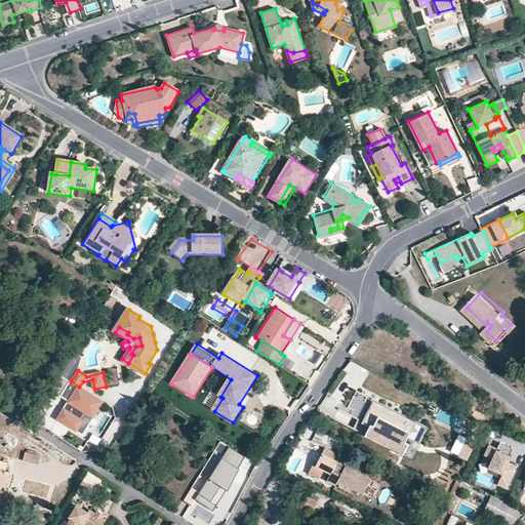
[(96,407),(101,400),(79,387),(71,381),(70,380),(61,396),(68,401),(71,404),(68,410),(64,408),(56,419),(76,432),(83,420),(78,417),(81,411),(93,418),(99,409),(96,407)]
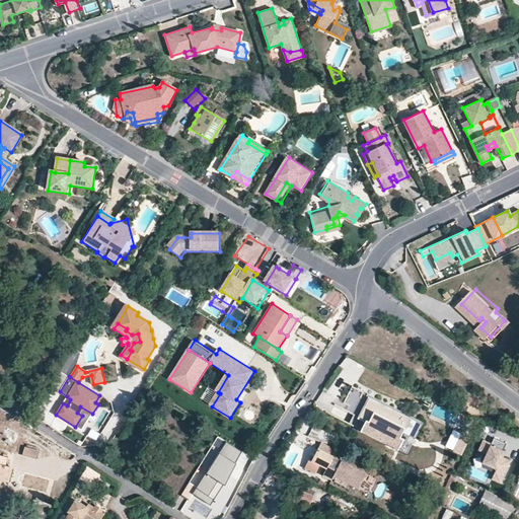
[(352,389),(354,384),(347,380),(345,385),(352,389)]
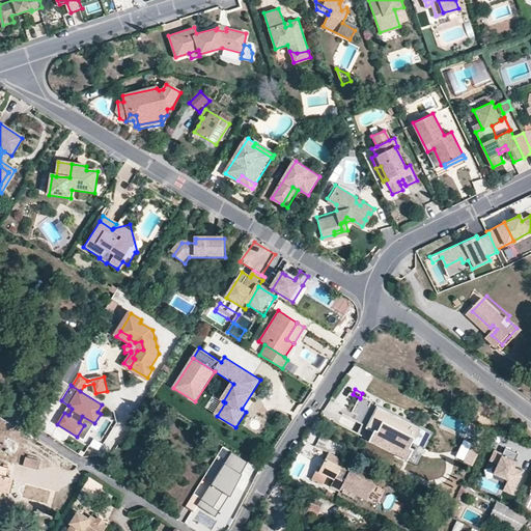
[(416,445),(422,431),(380,409),(372,422),(383,427),(381,431),(378,430),(371,442),(410,462),(415,451),(412,449),(415,444),(416,445)]
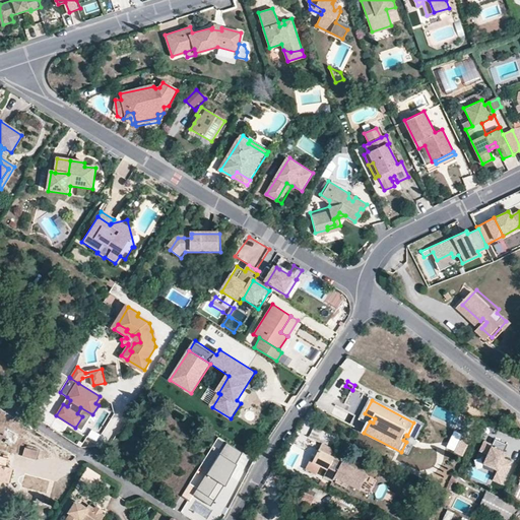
[(81,432),(92,414),(80,407),(77,413),(82,416),(75,428),(81,432)]
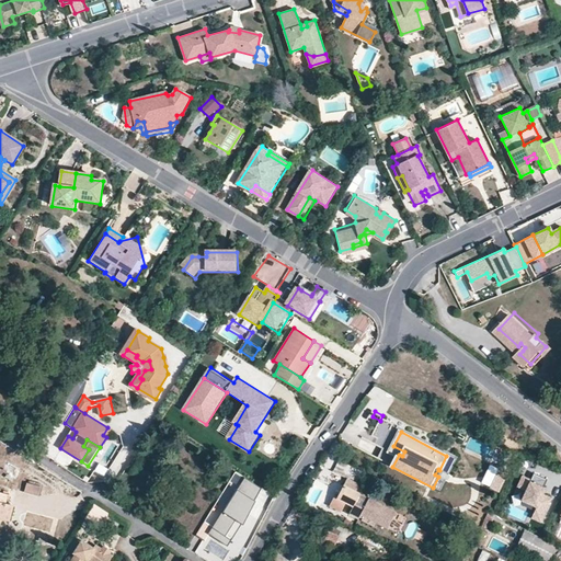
[(404,451),(393,446),(391,450),(399,455),(402,456),(404,451)]
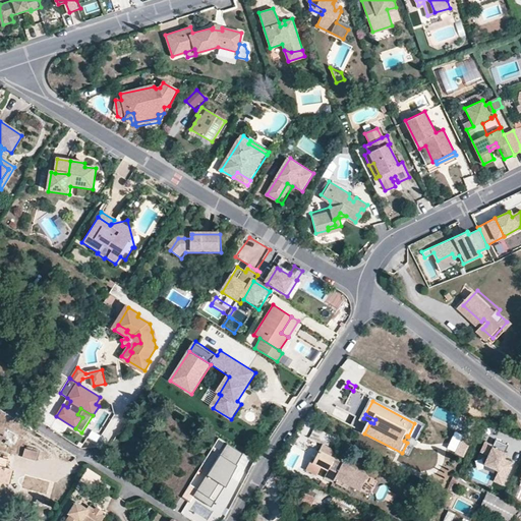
[(130,427),(124,437),(134,444),(139,435),(130,427)]
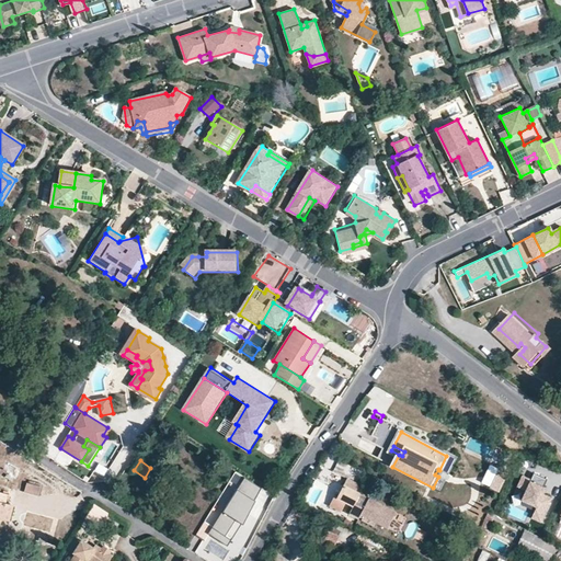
[(511,471),(502,467),(492,488),(501,492),(511,471)]
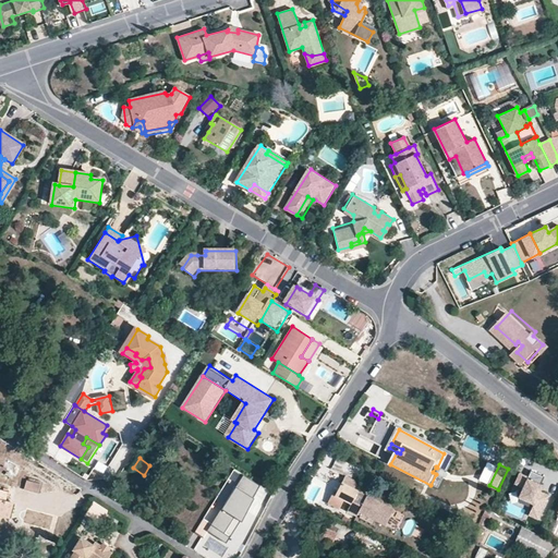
[(533,506),(528,516),(537,520),(549,496),(541,492),(543,486),(541,485),(544,477),(531,471),(529,477),(520,473),(514,484),(523,488),(518,498),(533,506)]
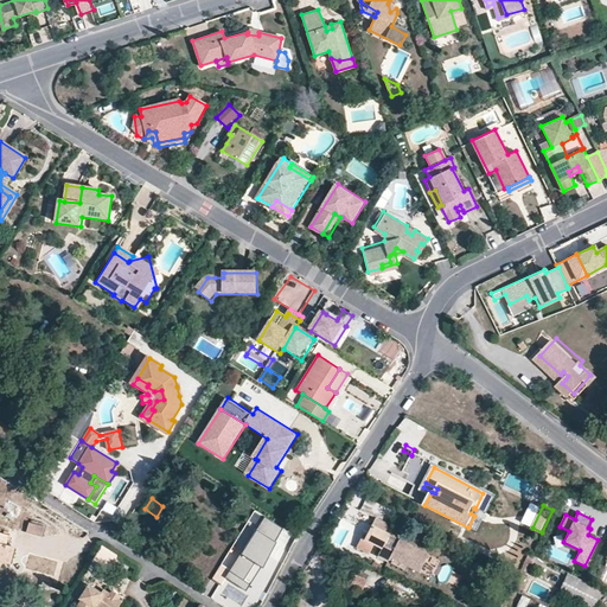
[(283,528),(264,515),(256,528),(276,540),(283,528)]
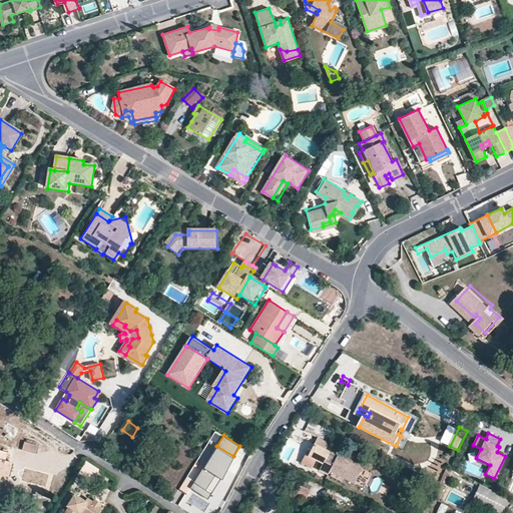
[(318,437),(314,444),(326,450),(328,446),(328,443),(318,437)]
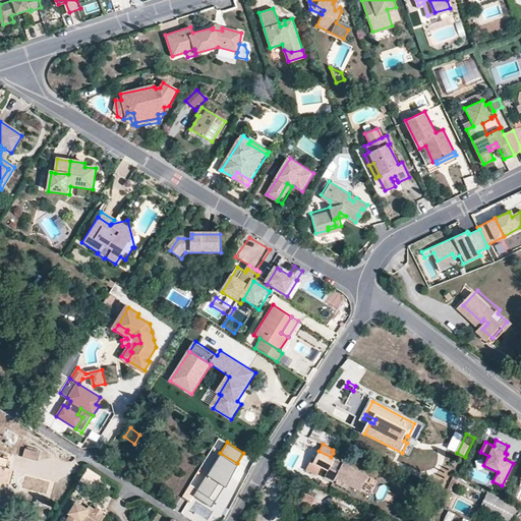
[(24,450),(21,458),(35,462),(38,454),(24,450)]
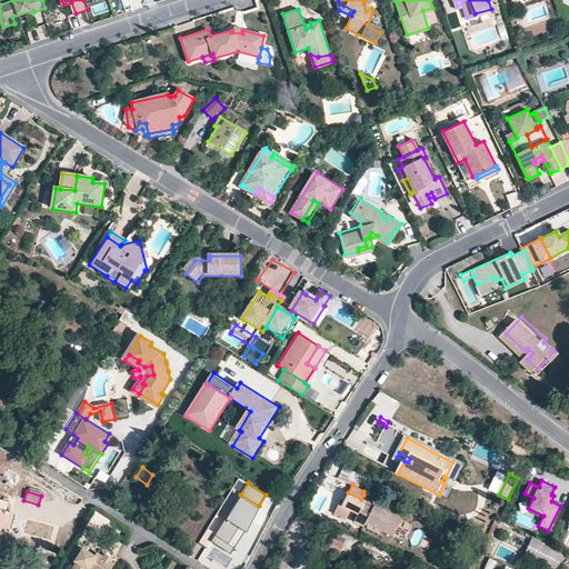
[(348,492),(341,505),(346,506),(351,509),(358,513),(357,517),(366,521),(373,506),(361,499),(348,492)]
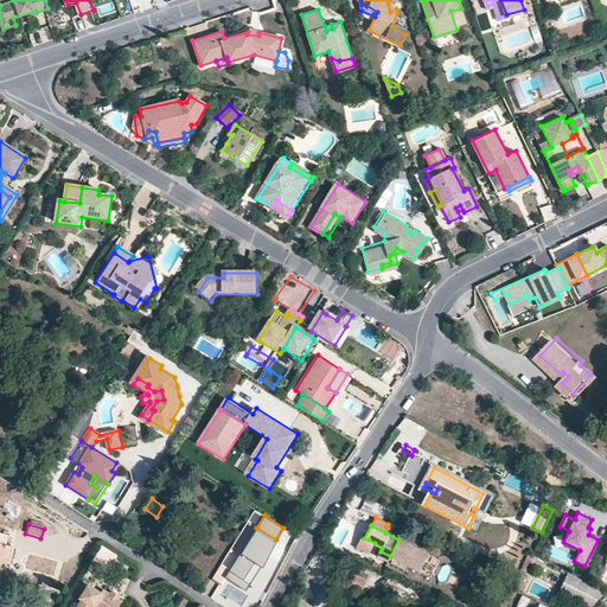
[(261,566),(273,548),(268,545),(273,537),(256,528),(230,570),(242,577),(253,560),(260,564),(261,566)]
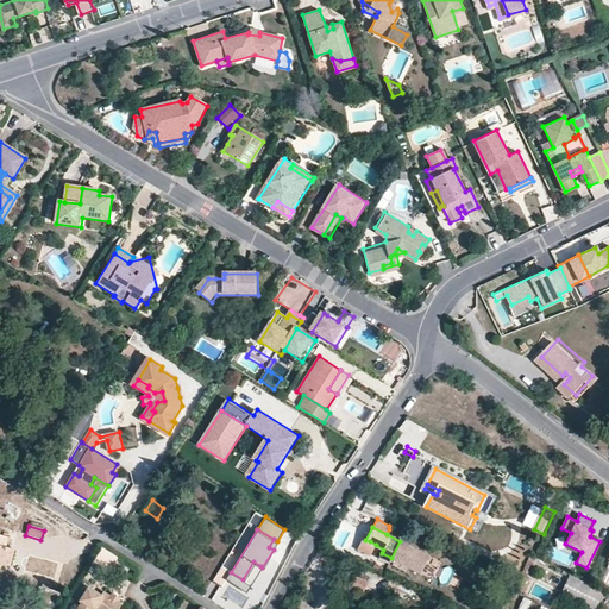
[(0,560),(12,564),(16,551),(7,548),(11,537),(0,533),(0,560)]
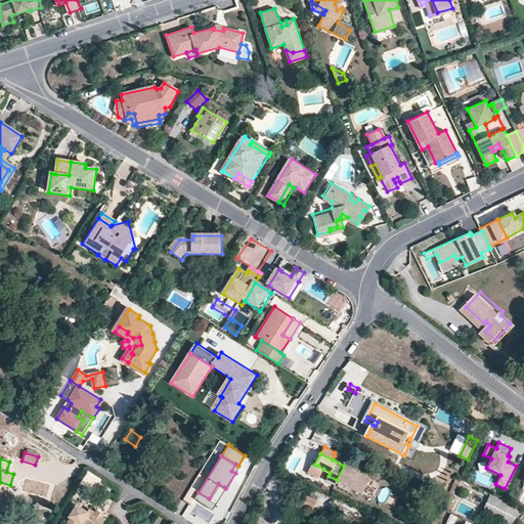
[(313,475),(318,466),(314,465),(312,463),(307,472),(313,475)]
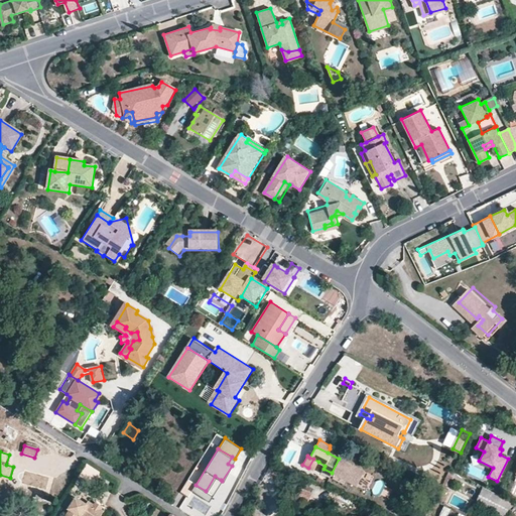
[(363,473),(339,459),(332,473),(355,487),(363,473)]
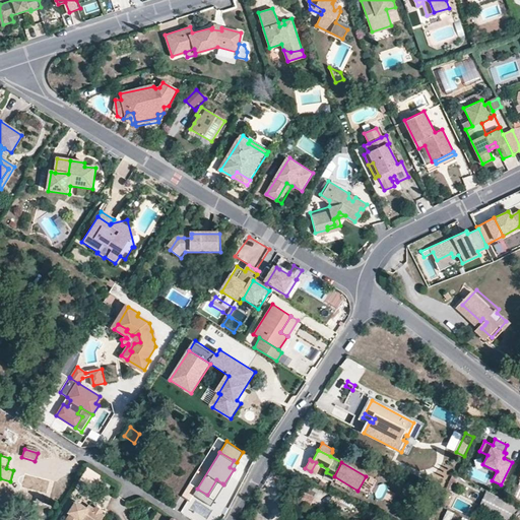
[(438,462),(432,470),(443,477),(449,469),(438,462)]
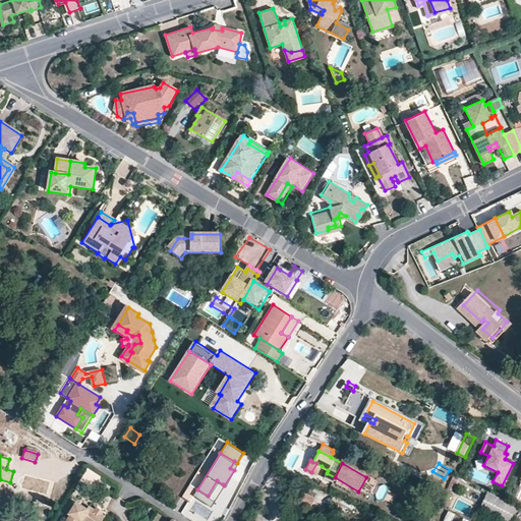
[(327,473),(328,470),(322,466),(317,473),(325,477),(327,473)]
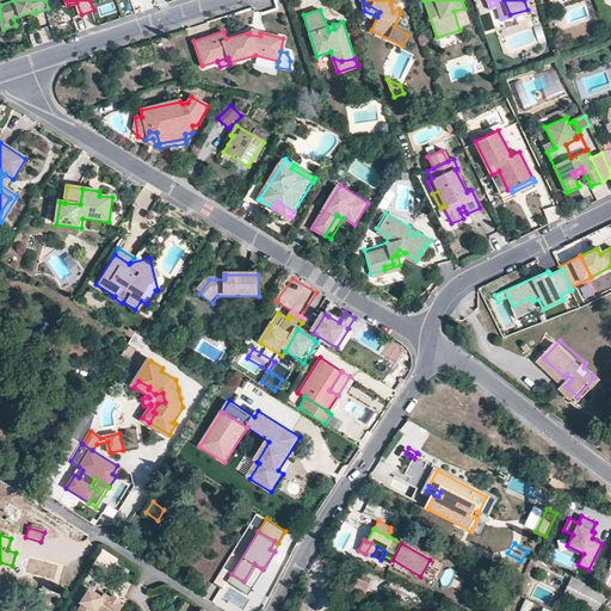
[(109,572),(118,559),(103,549),(93,562),(109,572)]
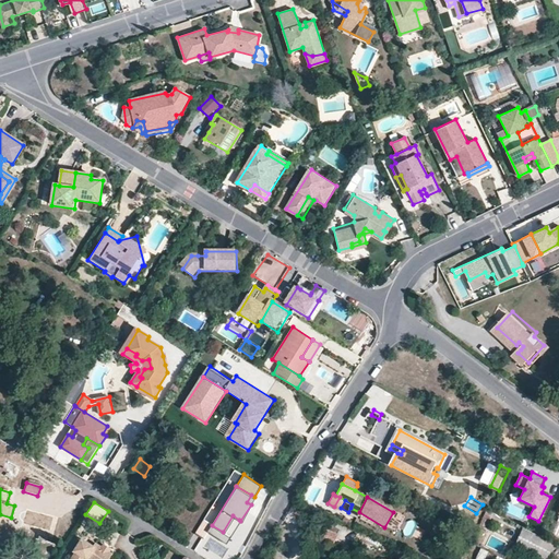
[(359,512),(351,508),(348,512),(357,516),(359,512)]
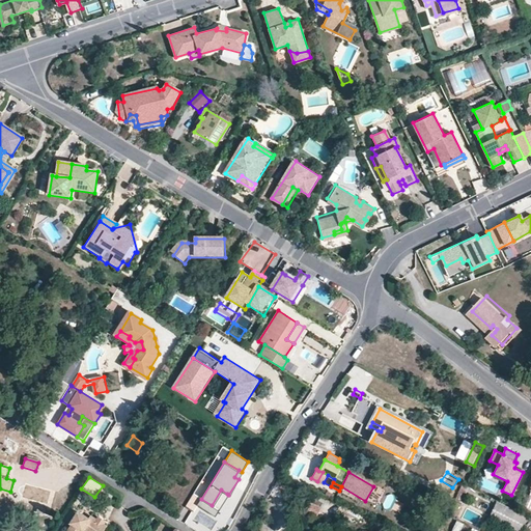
[(466,485),(463,484),(454,500),(462,504),(470,487),(466,485)]
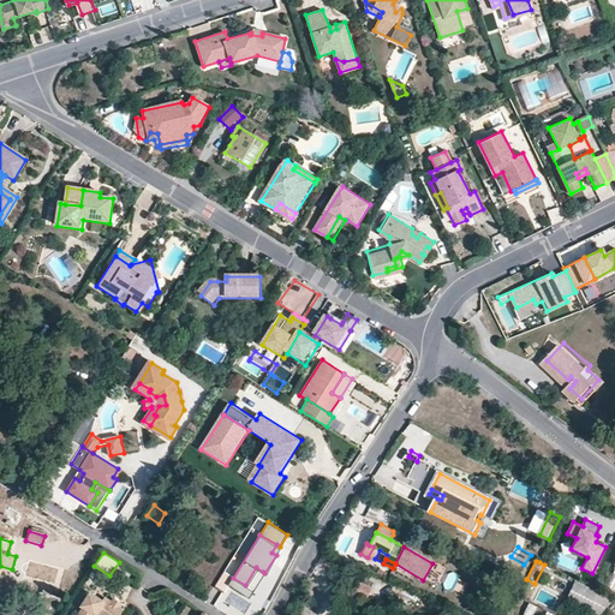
[(248,596),(263,572),(256,567),(245,585),(232,578),(228,584),(230,585),(248,596)]
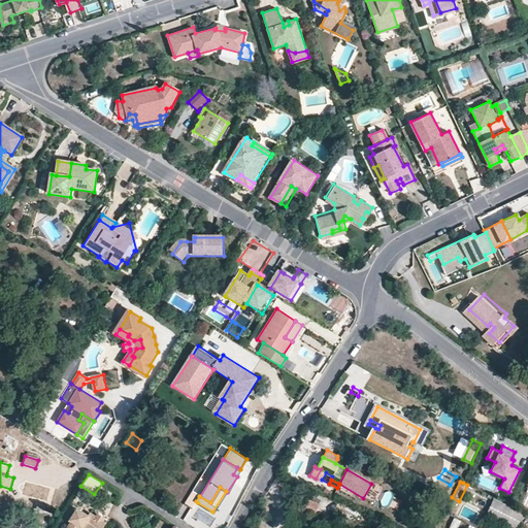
[(193,490),(185,503),(193,508),(197,502),(196,501),(194,498),(197,493),(193,490)]
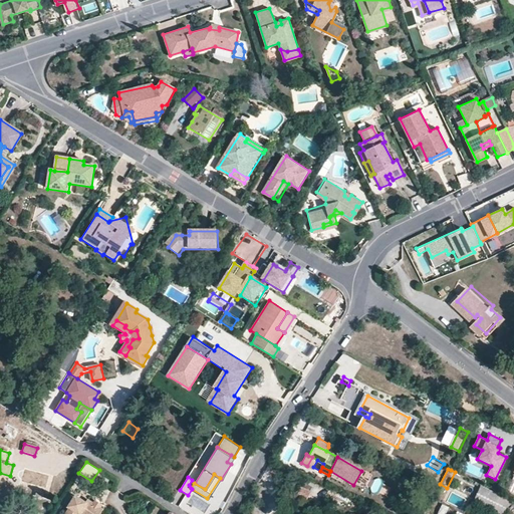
[(307,486),(309,484),(303,481),(300,487),(301,487),(310,492),(312,488),(307,486)]
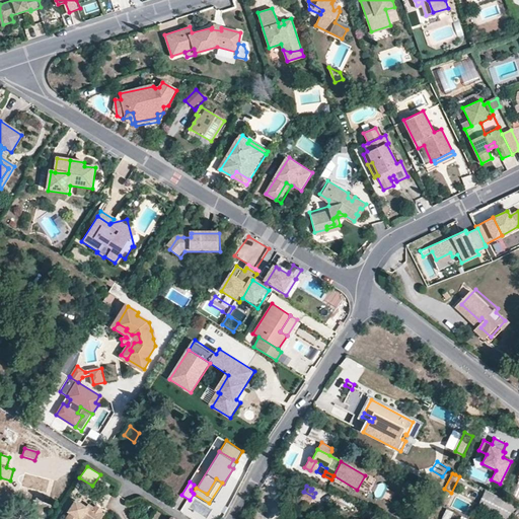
[(318,509),(324,495),(316,491),(315,493),(313,497),(309,505),(318,509)]
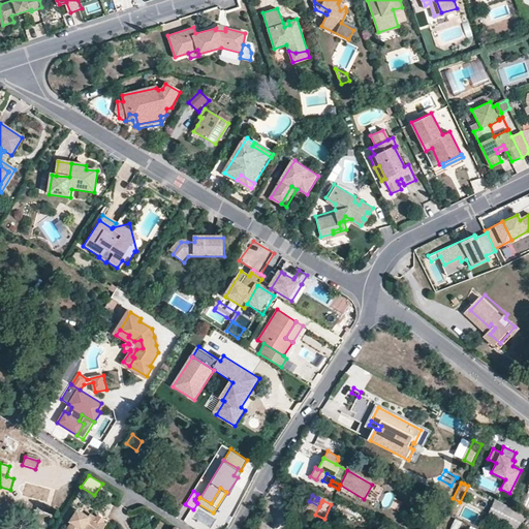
[(319,506),(310,501),(305,511),(315,516),(315,515),(319,506)]
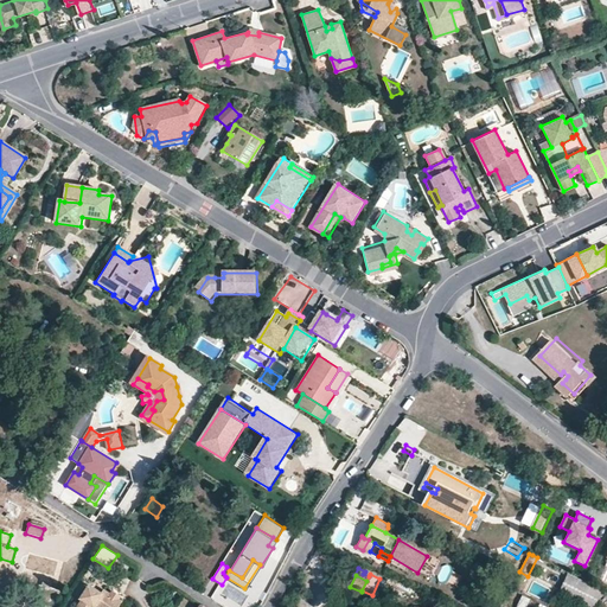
[(568,575),(561,590),(594,606),(602,592),(568,575)]
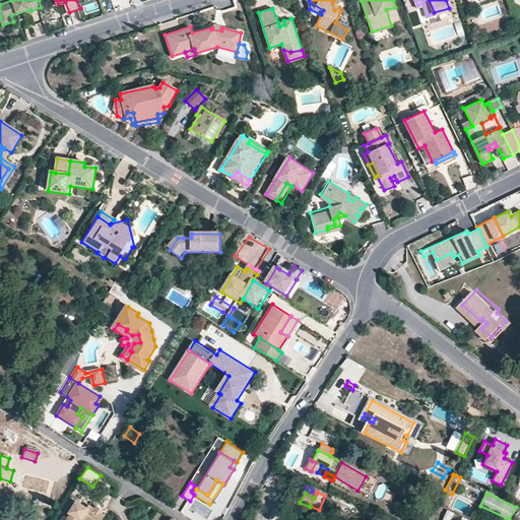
[(102,519),(100,516),(101,513),(94,510),(87,505),(86,508),(75,501),(68,513),(70,515),(66,519),(102,519)]
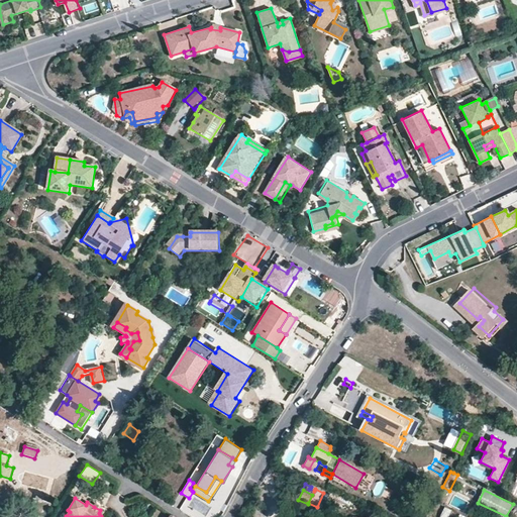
[(441,516),(449,516),(452,511),(446,508),(441,516)]
